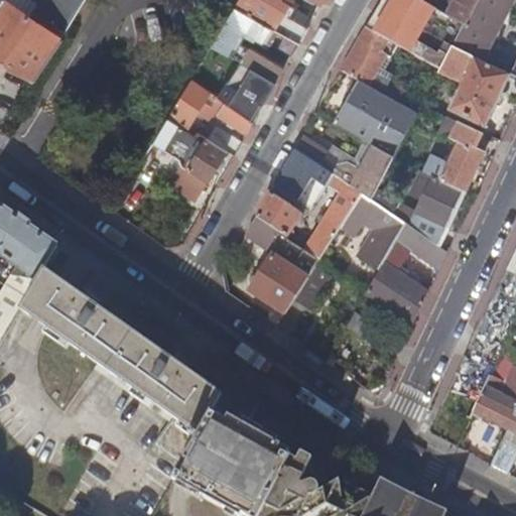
[(1,0),(0,3),(0,57),(32,81),(61,39),(59,38),(84,0),(1,0)]
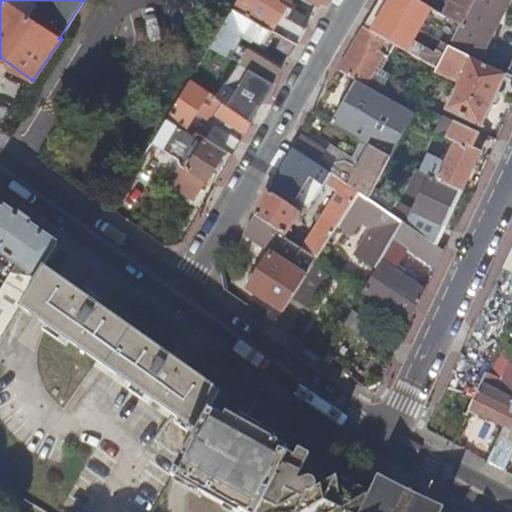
[(264,0),(237,0),(233,7),(271,29),(276,31),(296,43),(303,31),(261,7),(264,0)]
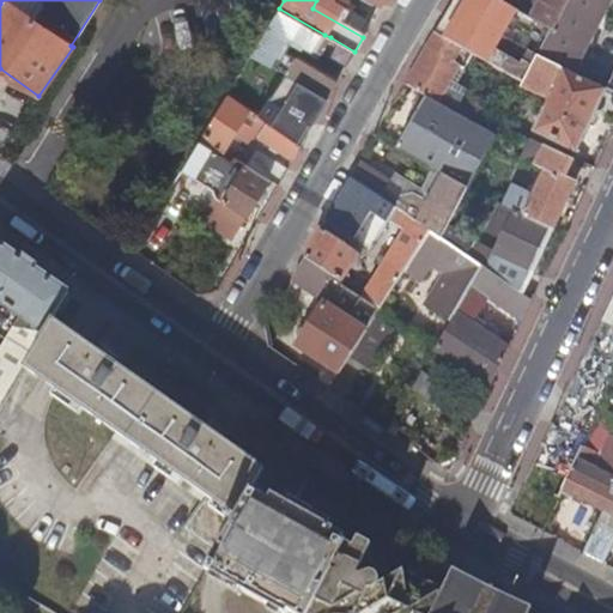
[(370,26),(382,5),(374,0),(347,0),(341,11),(370,26)]
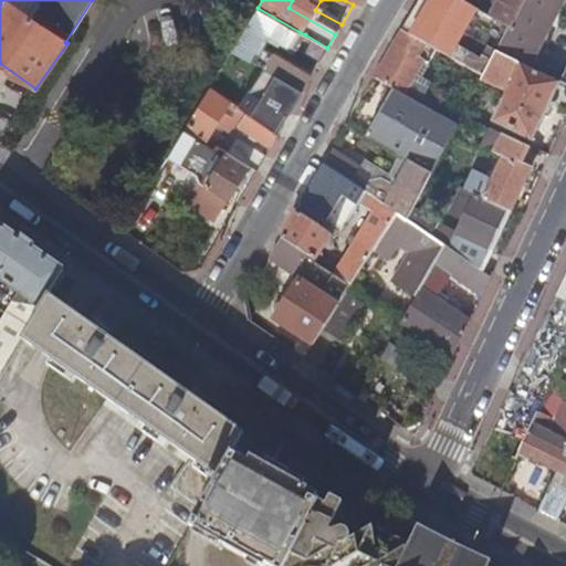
[(459,0),(419,0),(401,31),(431,49),(482,77),(494,54),(507,29),(490,18),(459,0)]
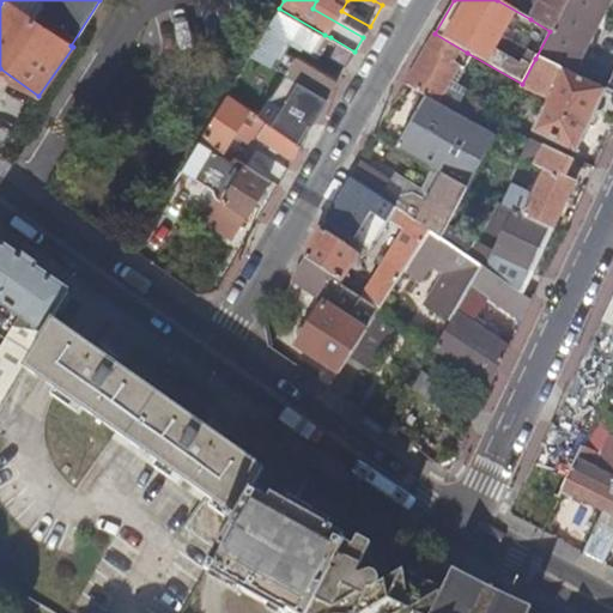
[(540,0),(530,19),(550,31),(566,0),(540,0)]
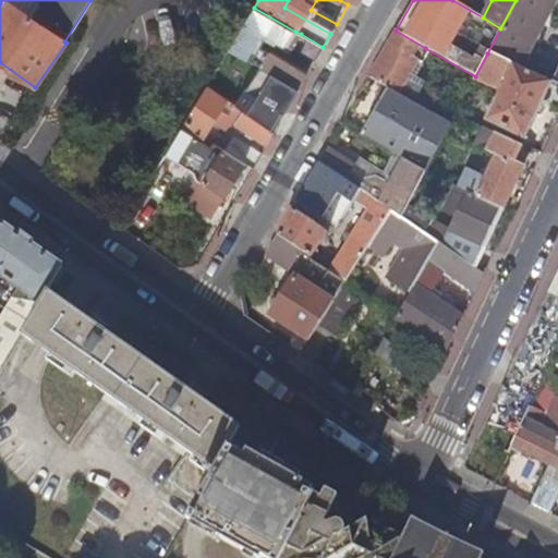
[(557,0),(516,0),(500,28),(487,53),(511,64),(523,70),(557,0)]
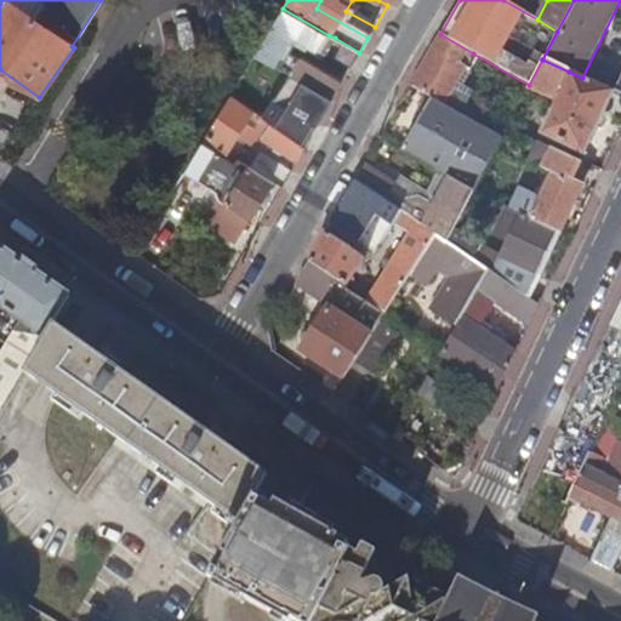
[(329,35),(283,9),(255,55),(273,66),(291,36),(319,52),(329,35)]
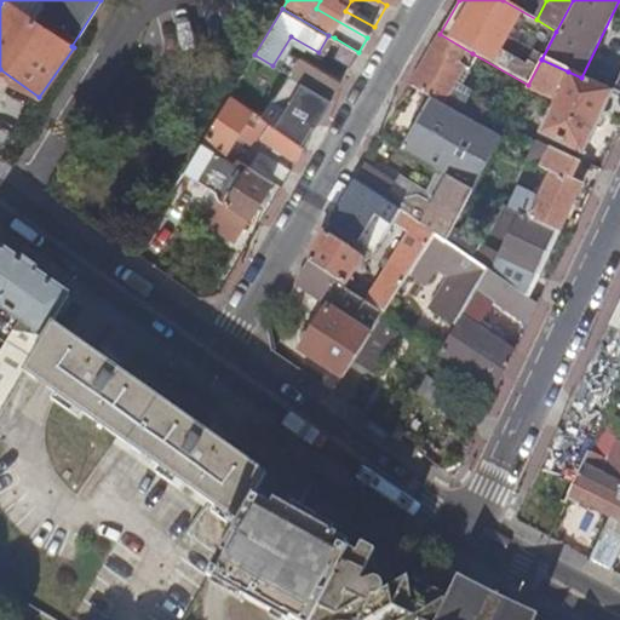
[(440,34),(409,87),(431,99),(459,115),(469,98),(452,89),(472,53),(440,34)]
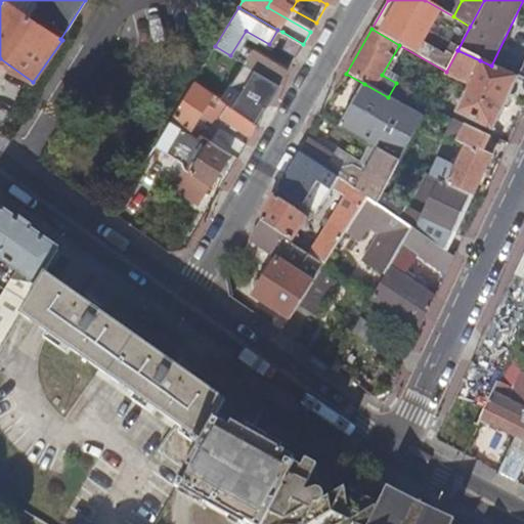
[(282,32),(277,30),(269,44),(273,47),(282,32)]
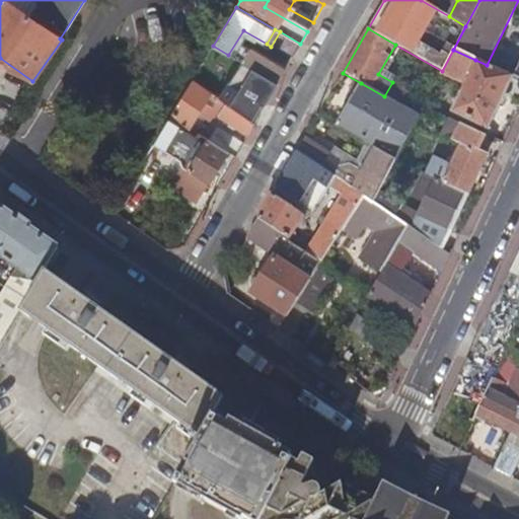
[(300,44),(280,31),(271,47),(292,59),(300,44)]
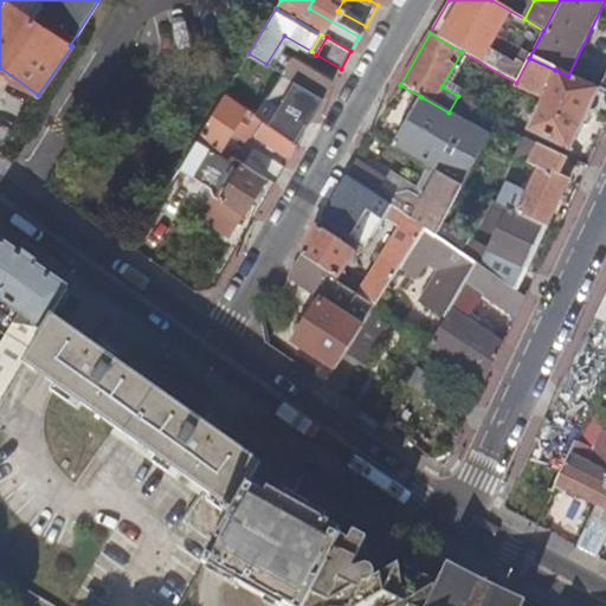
[(292,57),(283,73),(324,97),(337,75),(297,52),(295,58),(292,57)]
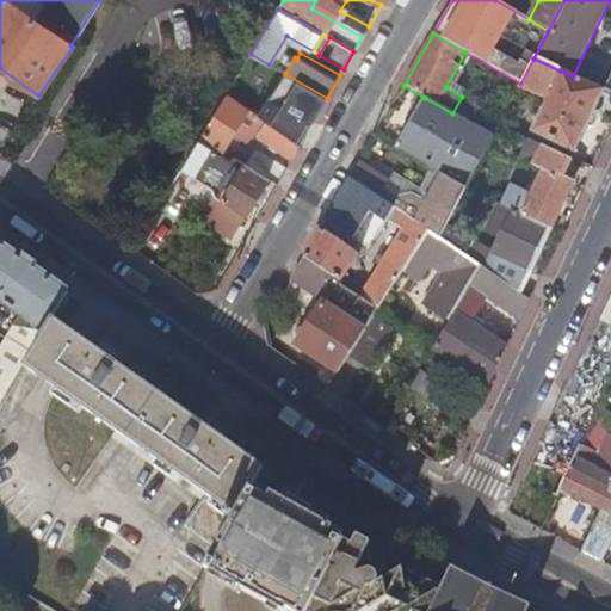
[(573,152),(603,90),(573,76),(560,71),(530,133),(573,152)]
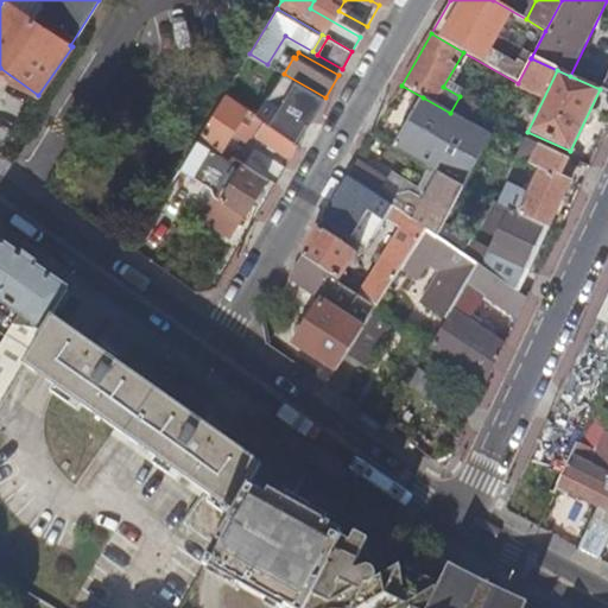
[(299,144),(225,95),(197,140),(228,160),(232,156),(221,150),(232,133),(251,145),(257,135),(290,159),(299,144)]
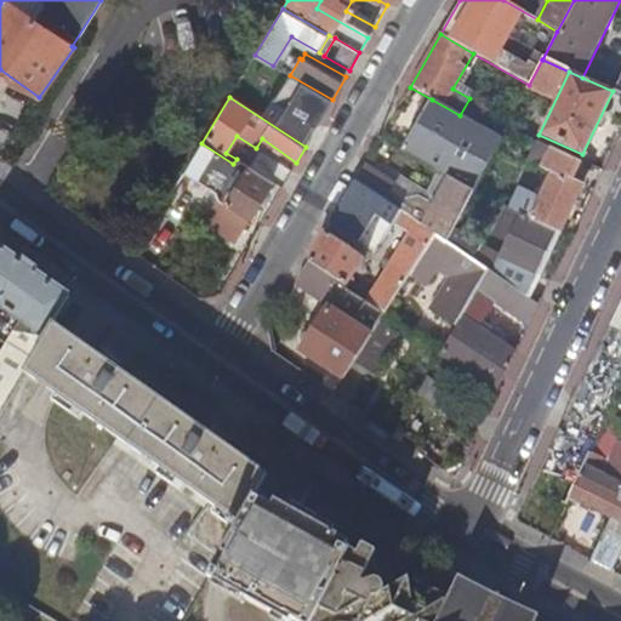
[(402,152),(451,181),(472,193),(501,138),(460,115),(432,100),(402,152)]
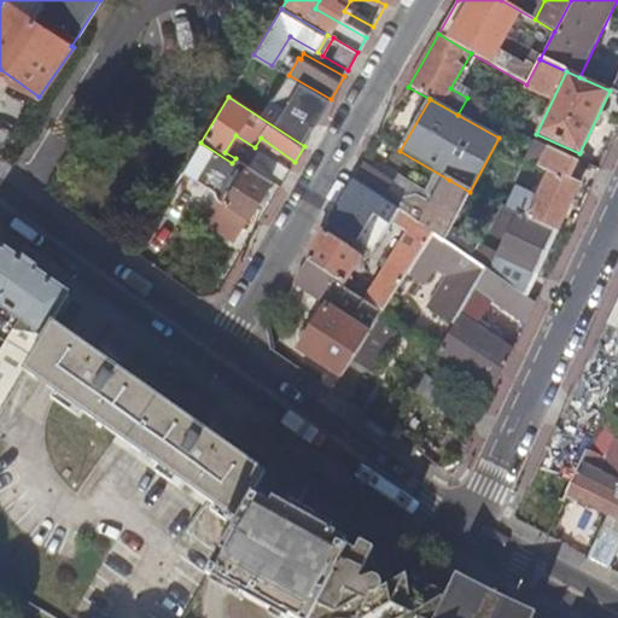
[(528,219),(555,232),(577,185),(567,180),(576,162),(534,141),(524,162),(549,173),(528,219)]
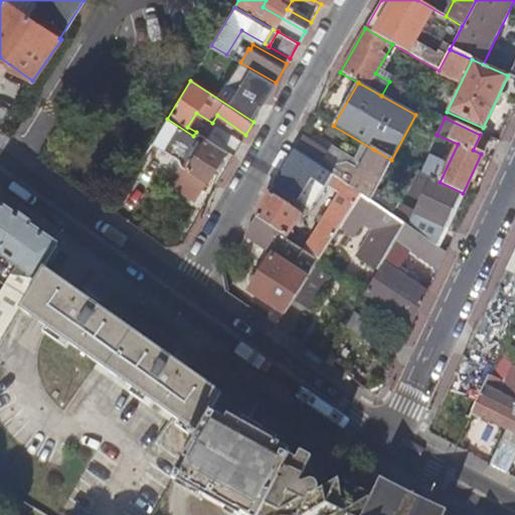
[(193,136),(167,119),(153,143),(180,160),(180,165),(205,182),(225,150),(204,137),(196,132),(193,136)]
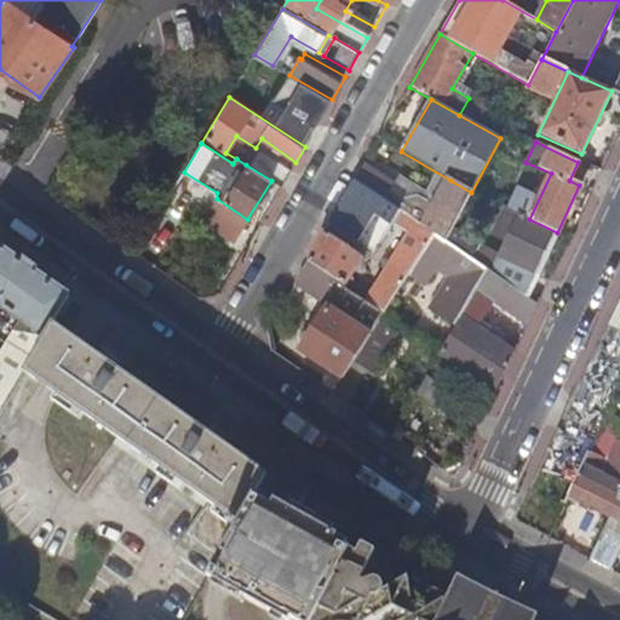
[(256,149),(246,165),(271,181),(281,187),(291,171),(256,149)]
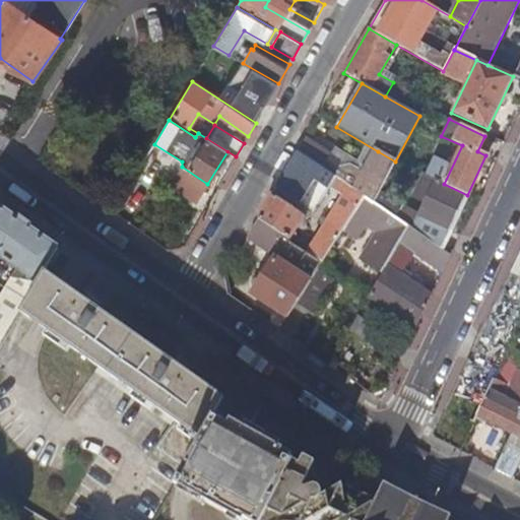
[(305,139),(298,151),(365,197),(373,203),(378,193),(395,161),(378,151),(369,169),(363,166),(360,172),(349,166),(339,170),(327,161),(330,157),(305,139)]
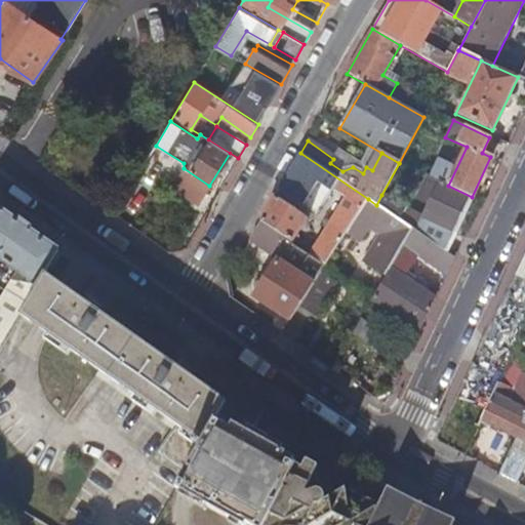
[(345,198),(310,255),(326,266),(348,232),(368,199),(300,153),(278,192),(304,206),(318,185),(330,192),(332,190),(345,198)]
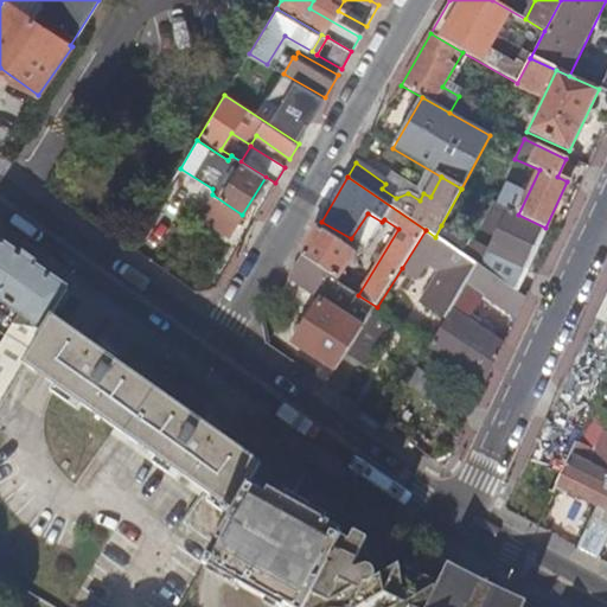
[(242,215),(212,195),(210,193),(208,192),(196,212),(231,236),(242,215)]
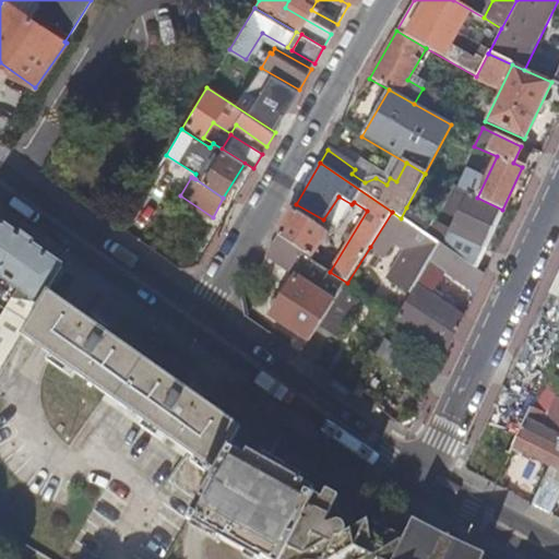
[(439,245),(484,275),(487,270),(476,265),(502,210),(477,198),(455,188),(443,213),(455,218),(449,233),(406,207),(401,218),(439,245)]
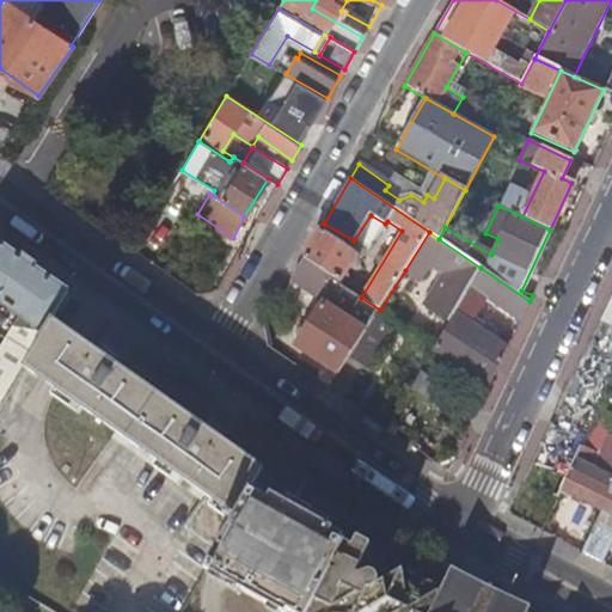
[(320,230),(303,259),(340,283),(359,256),(320,230)]
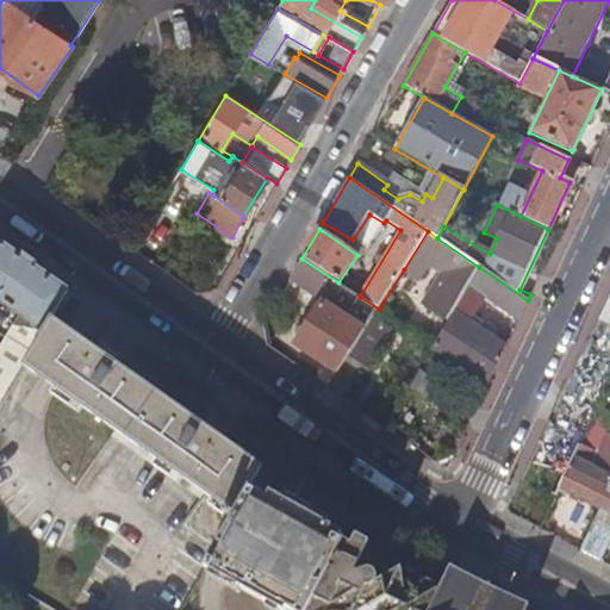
[(428,299),(453,313),(479,267),(437,238),(428,231),(404,269),(419,280),(430,265),(444,274),(428,299)]
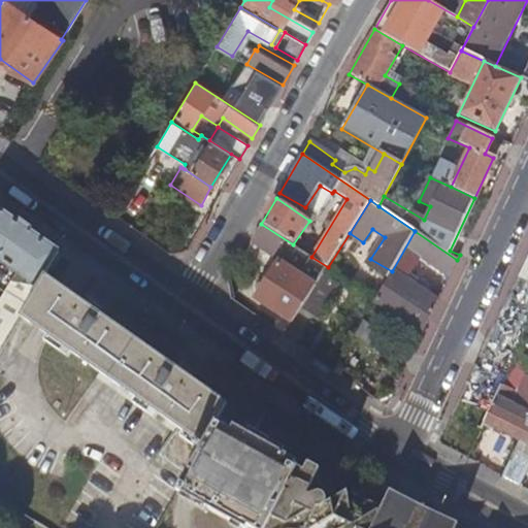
[(0,352),(22,317),(46,274),(60,253),(0,209),(0,259),(19,272),(0,300),(0,352)]
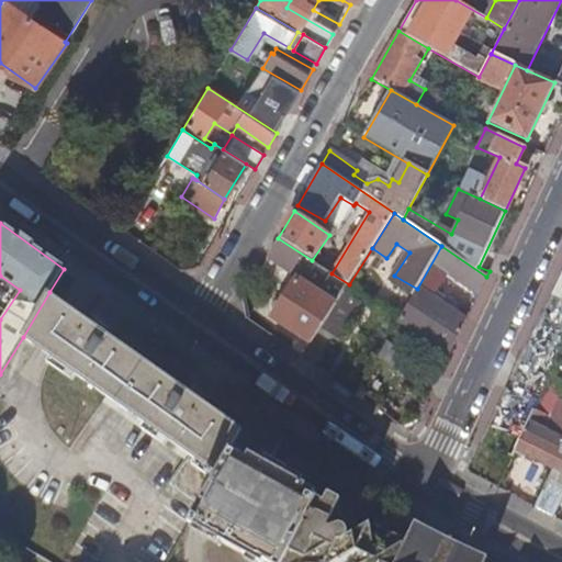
[(278,238),(267,258),(290,272),(289,273),(298,280),(272,317),(312,344),(321,329),(343,294),(349,284),(332,273),(312,260),(278,238)]
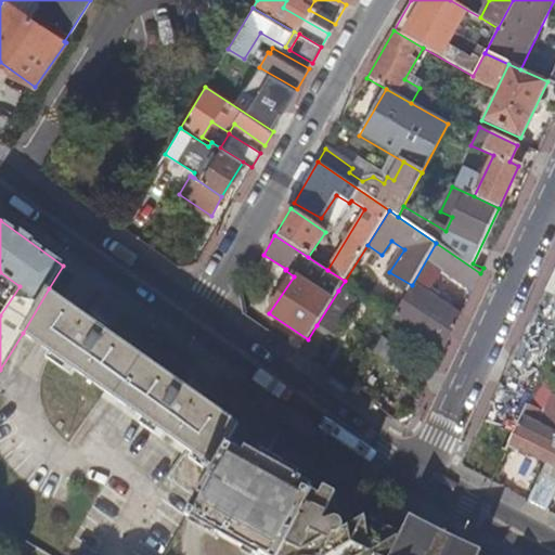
[(331,235),(315,258),(326,265),(341,242),(331,235)]
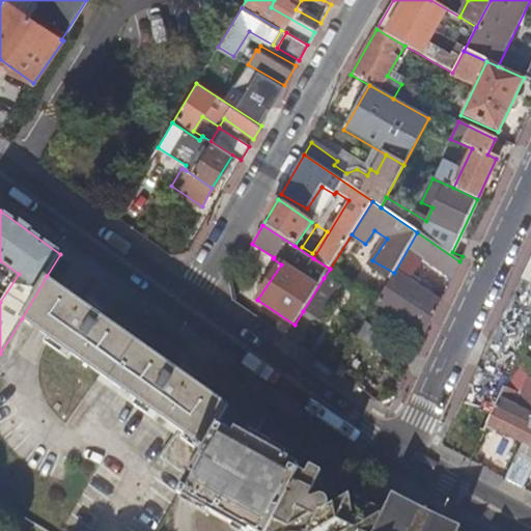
[(376,303),(425,335),(440,304),(403,278),(408,271),(412,273),(420,258),(452,279),(459,261),(417,232),(394,273),(376,303)]
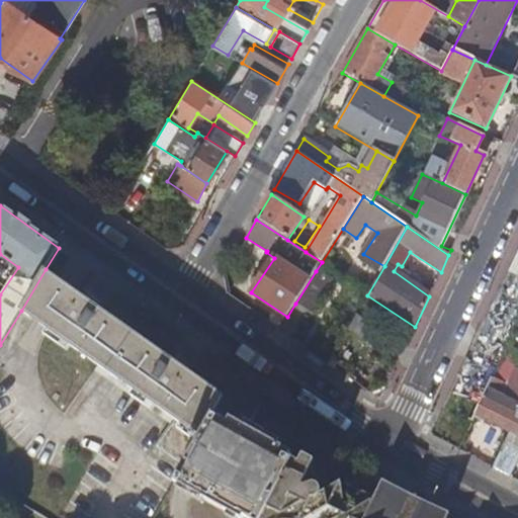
[(83,296),(46,269),(21,311),(175,419),(155,446),(183,466),(213,413),(224,395),(187,369),(175,360),(96,305),(83,296)]
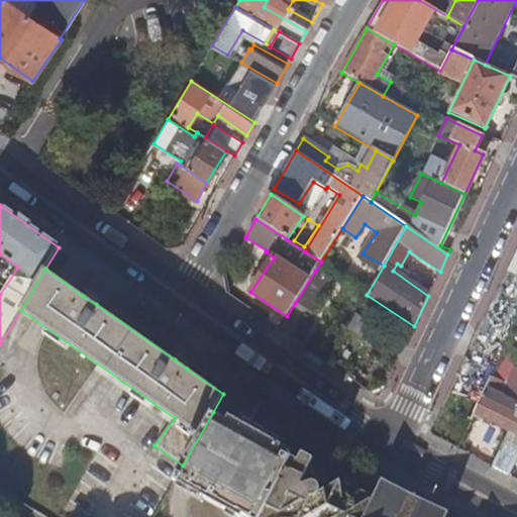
[(315,271),(295,303),(307,311),(327,279),(315,271)]
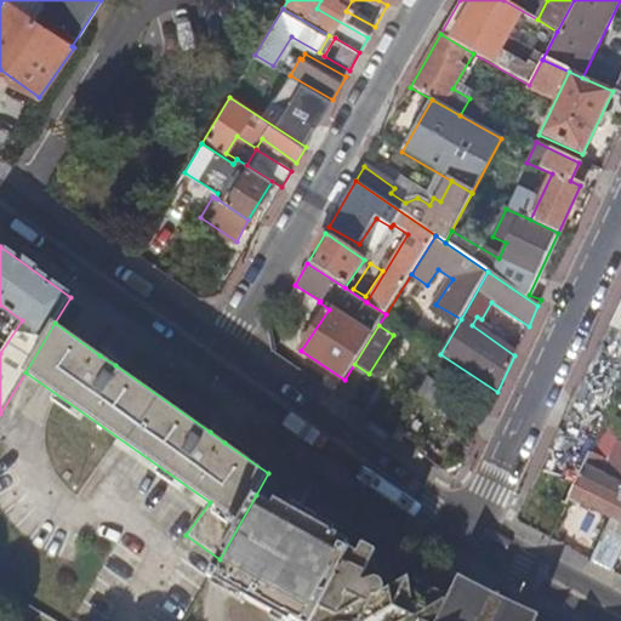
[(104,349),(100,355),(115,365),(119,359),(104,349)]
